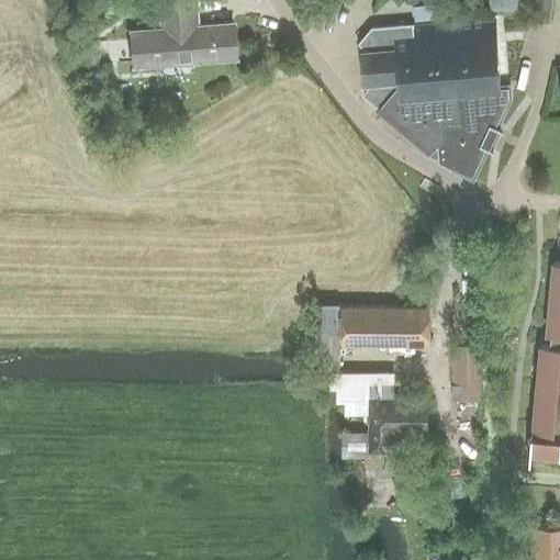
[(232,60),(233,60),(231,24),(230,25),(194,29),(191,0),(156,0),(159,31),(130,34),(130,33),(129,33),(132,69),(133,69),(132,68),(232,59),(232,60)]
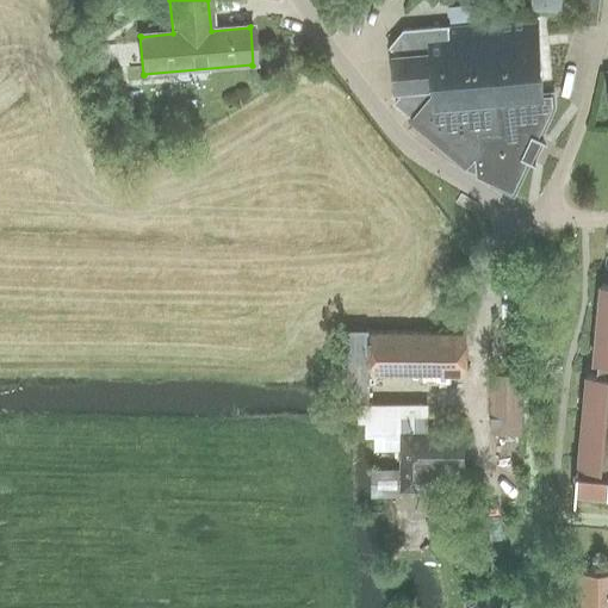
[(559,14),(559,0),(531,0),(532,14),(559,14)]
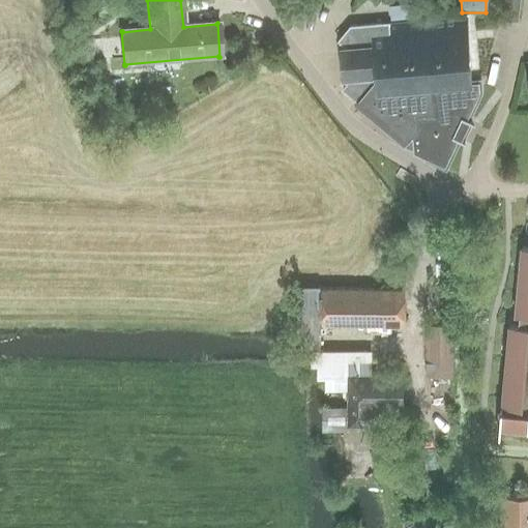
[(70,12),(81,11),(80,1),(69,2),(70,12)]
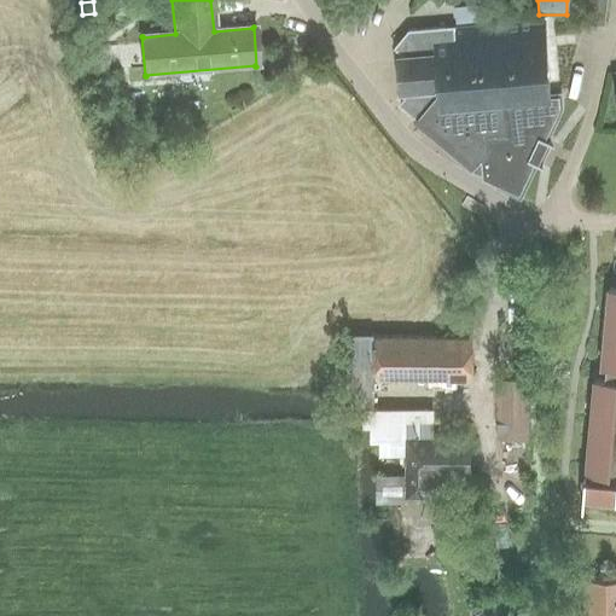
[(480,6),(453,9),(454,25),(482,23),(481,16),(480,6)]
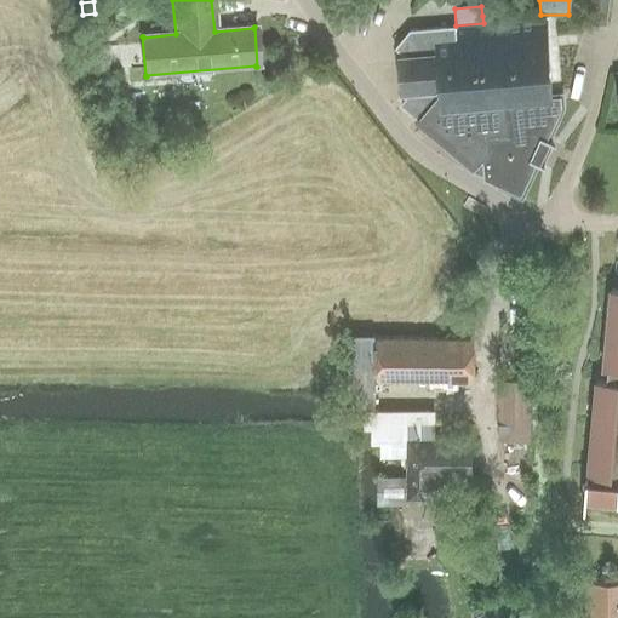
[(474,170),(481,172),(482,181),(519,198),(534,166),(538,167),(549,144),(545,142),(560,110),(559,98),(549,99),(544,36),(543,36),(542,23),(453,32),(453,28),(408,33),(394,50),(407,62),(396,63),(399,92),(411,92),(399,107),(416,120),(412,124),(471,173),(474,170)]
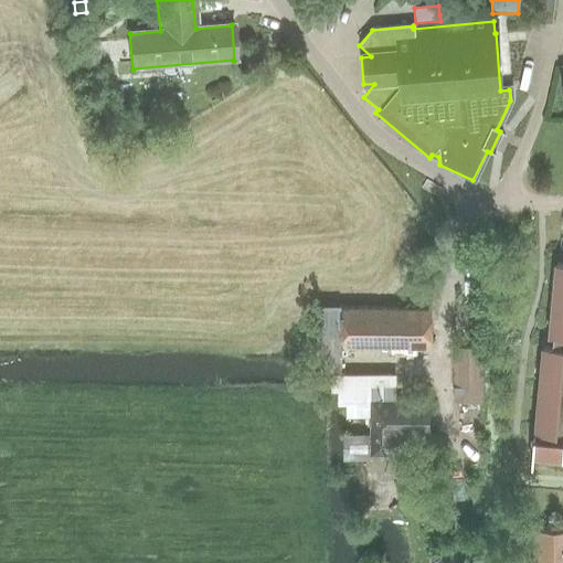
[(562,264),(554,264),(548,337),(553,338),(552,349),(541,348),(531,457),(562,459),(562,264)]
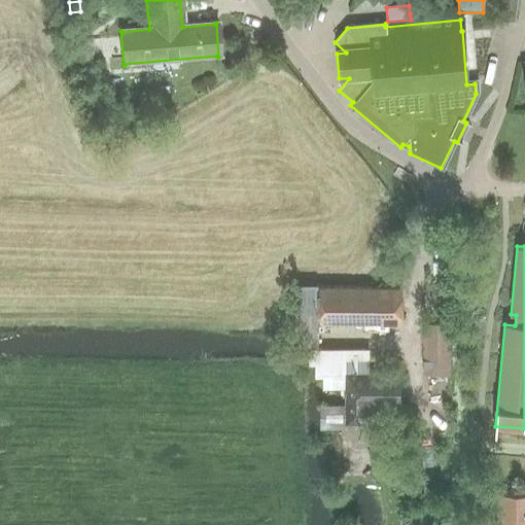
[(318,324),(317,288),(317,286),(298,286),(298,343),(317,343),(317,324),(318,324)]
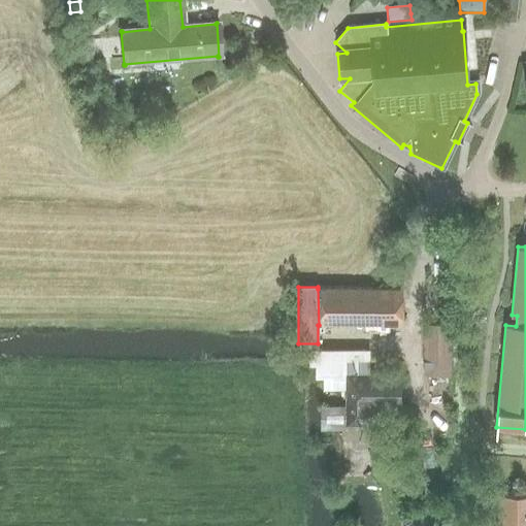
[(402,326),(402,289),(318,289),(319,325),(402,326)]
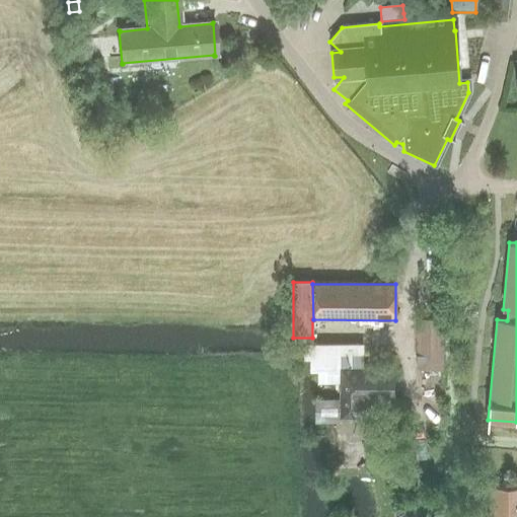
[(440,370),(441,320),(417,320),(416,320),(415,370),(440,370)]
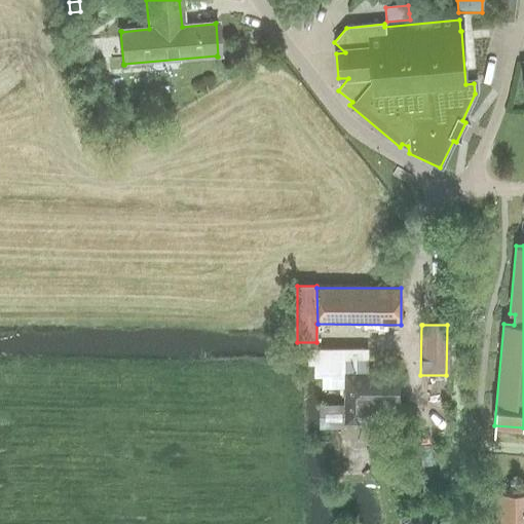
[(346,376),(345,422),(381,422),(381,405),(395,405),(395,376),(378,376),(346,376)]
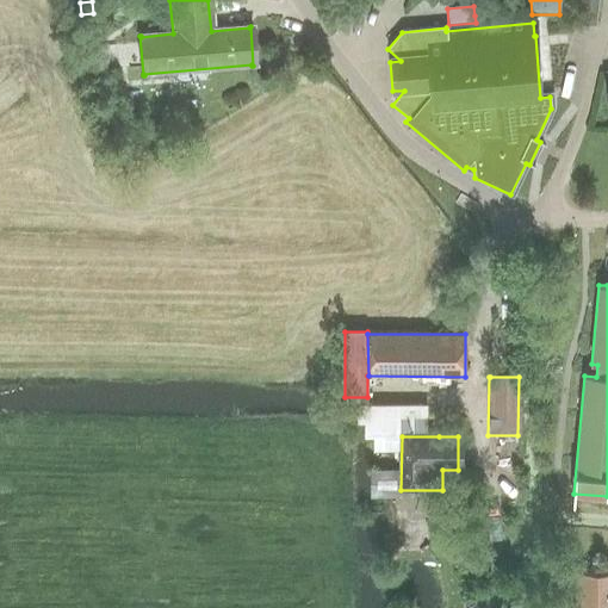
[(607,607),(607,572),(575,574),(575,607),(607,607)]
